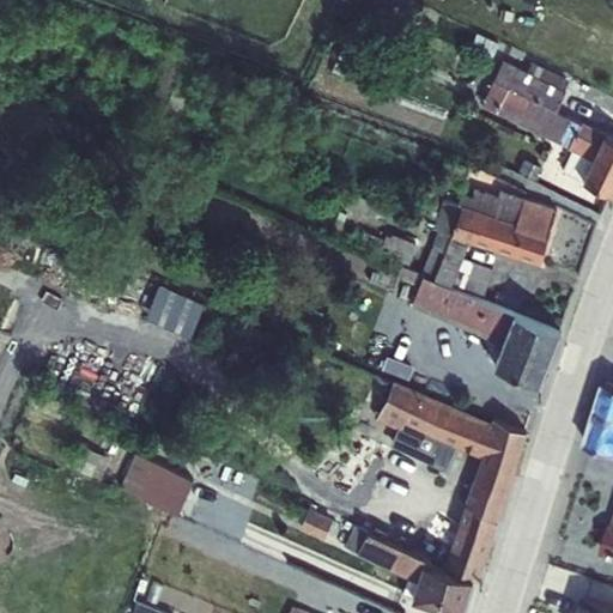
[(477,32),(468,49),(490,59),(498,42),(477,32)]
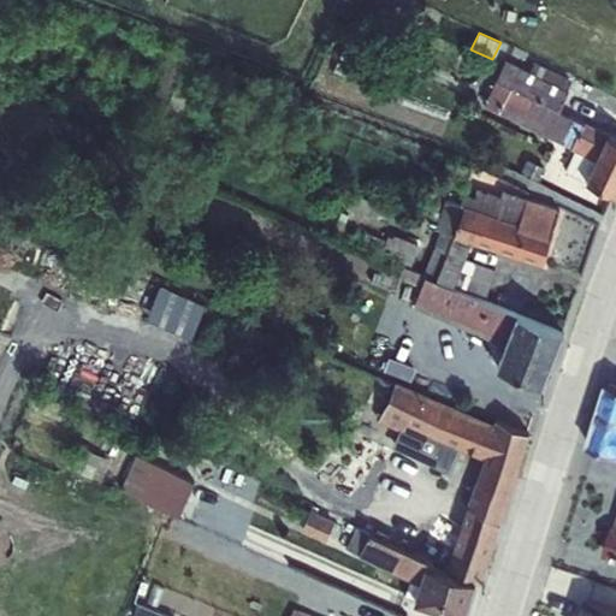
[(605,134),(606,135),(608,132),(558,111),(568,92),(567,90),(570,80),(533,61),(528,70),(505,59),(483,105),(574,149),(564,171),(584,181),(605,134)]
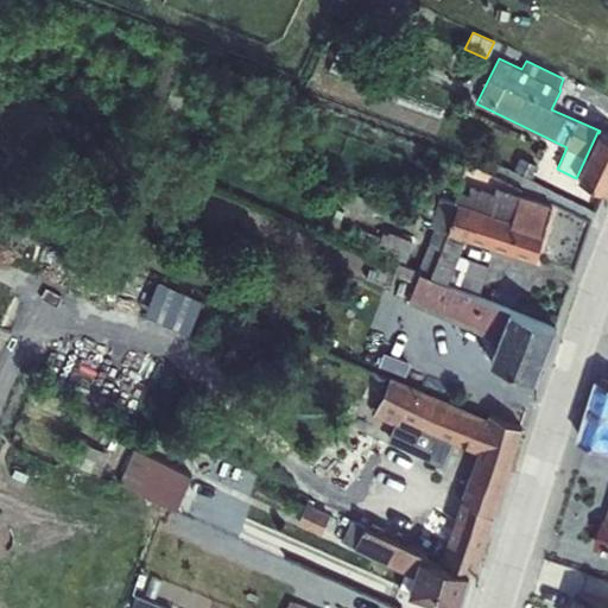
[(597,132),(576,178),(605,191),(607,183),(607,137),(599,133),(597,132)]
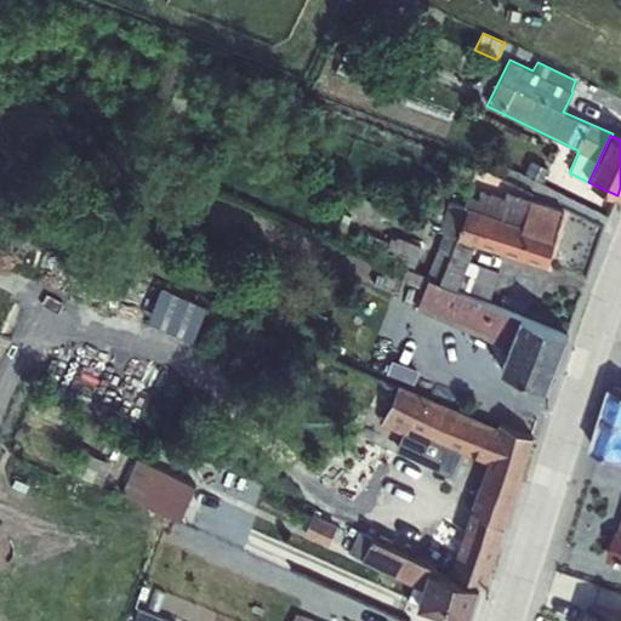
[(530,160),(524,174),(543,182),(550,169),(530,160)]
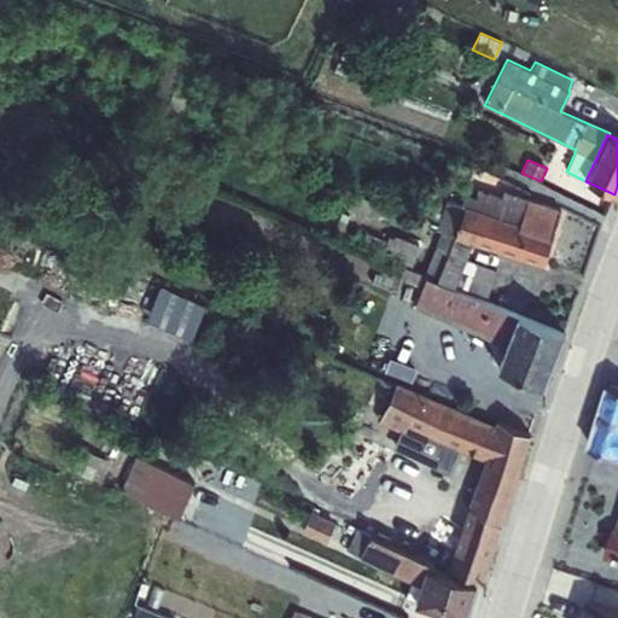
[(441,232),(424,275),(436,279),(454,286),(455,284),(466,258),(472,243),(543,264),(560,211),(559,209),(528,199),(503,191),(501,197),(478,190),(476,198),(465,193),(461,204),(447,199),(436,229),(441,232)]
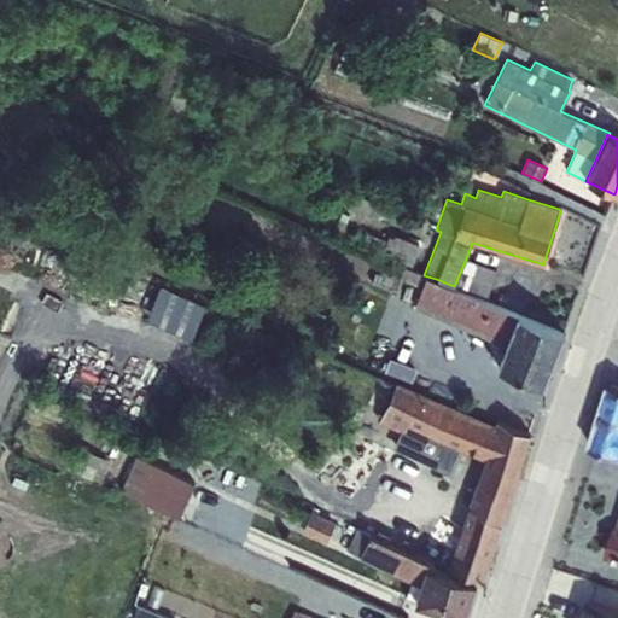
[(350,192),(344,207),(375,219),(377,213),(401,221),(406,207),(382,199),(379,205),(350,192)]
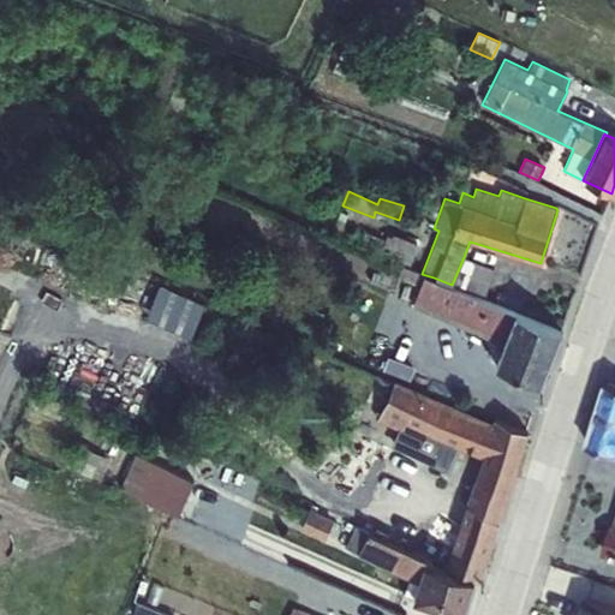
[(365,232),(362,242),(381,250),(383,246),(387,248),(384,256),(410,264),(417,243),(392,234),(392,237),(387,234),(384,240),(365,232)]
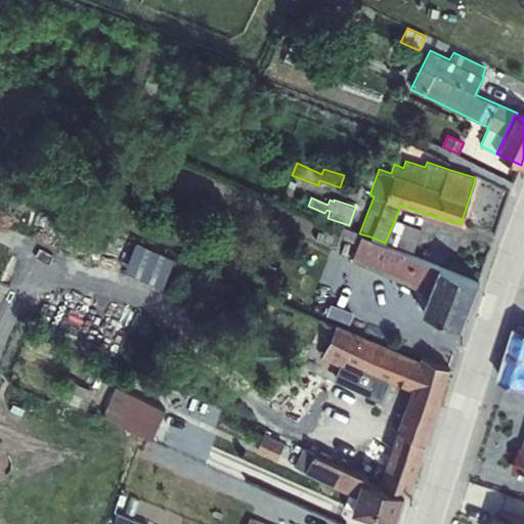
[(395,219),(386,241),(412,250),(421,229),(395,219)]
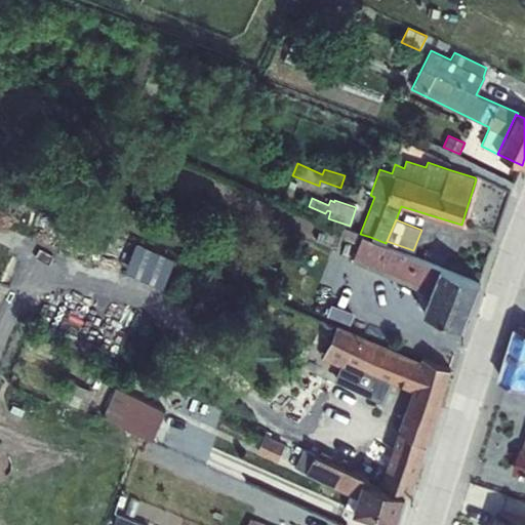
[(344,227),(339,237),(359,244),(352,261),(429,295),(421,313),(460,327),(479,283),(440,268),(360,234),(344,227)]
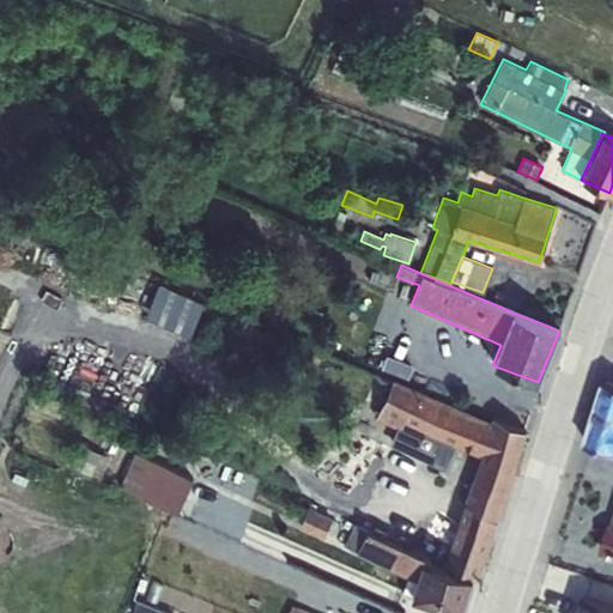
[(150,313),(195,332),(210,298),(164,279),(150,313)]
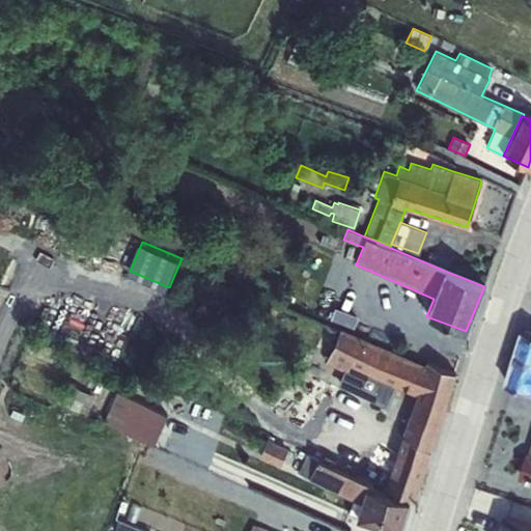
[(335,308),(331,319),(353,328),(357,316),(335,308)]
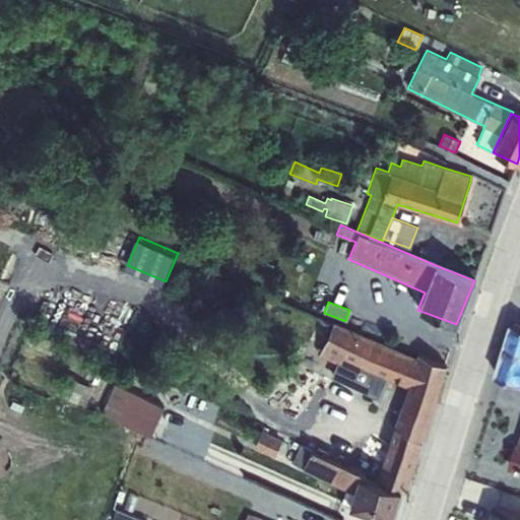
[(318,315),(307,339),(322,346),(318,354),(339,364),(334,380),(380,398),(387,379),(407,387),(394,426),(420,441),(421,441),(446,366),(416,353),(415,356),(333,321),(333,322),(318,315)]
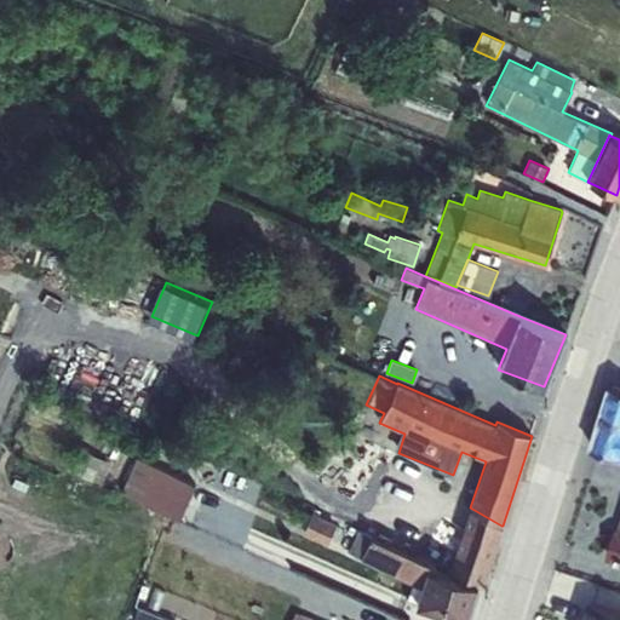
[(619,389),(612,386),(592,449),(619,458),(619,389)]
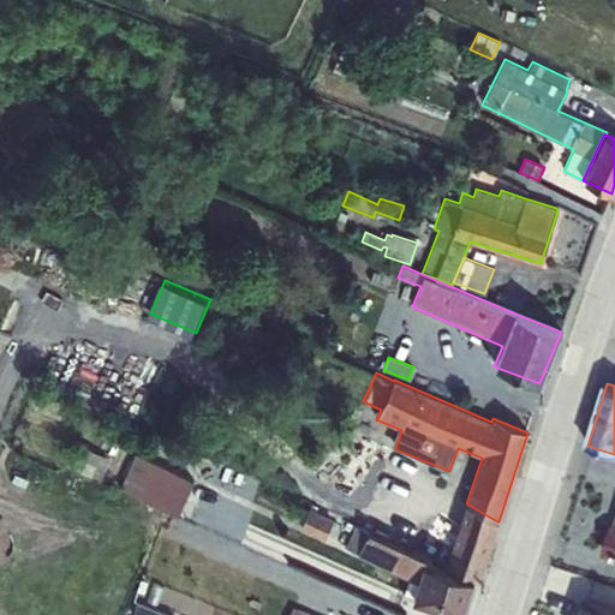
[(91,449),(81,471),(119,489),(178,517),(193,482),(135,453),(115,445),(109,459),(91,449)]
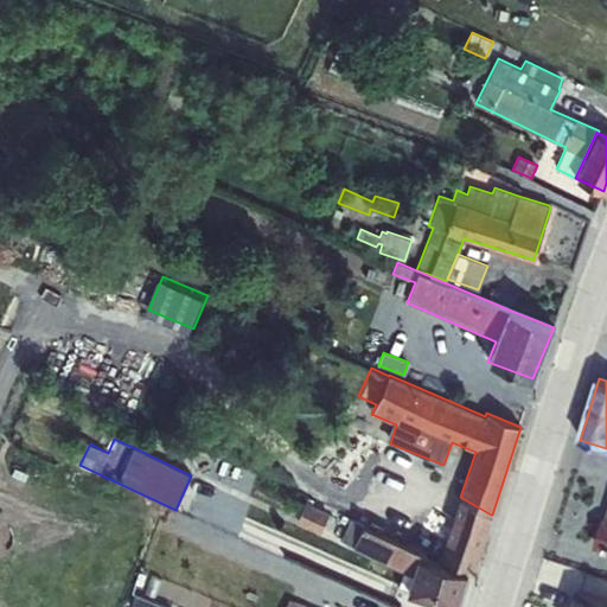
[(429,560),(467,573),(471,574),(491,515),(460,497),(449,491),(443,509),(433,502),(416,523),(436,537),(429,556),(429,560)]
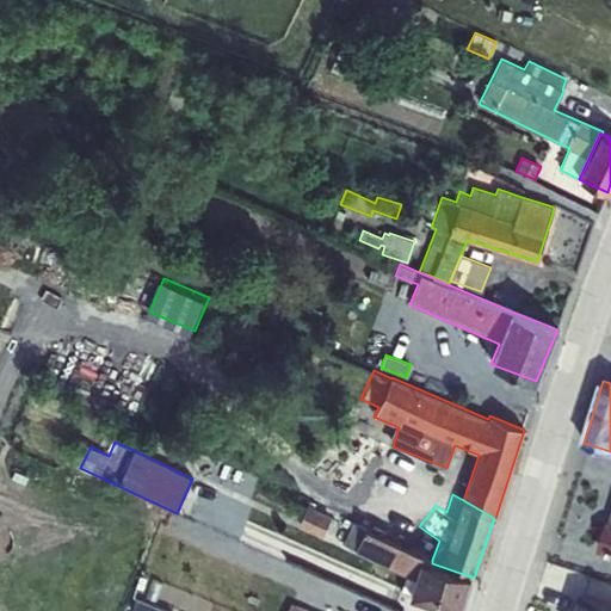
[(307,505),(298,525),(322,536),(331,517),(307,505)]
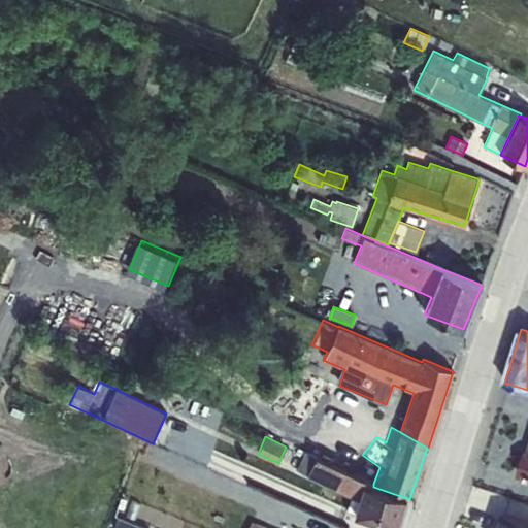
[(527,448),(527,452),(525,451),(517,476),(523,479),(524,476),(527,476),(527,448)]
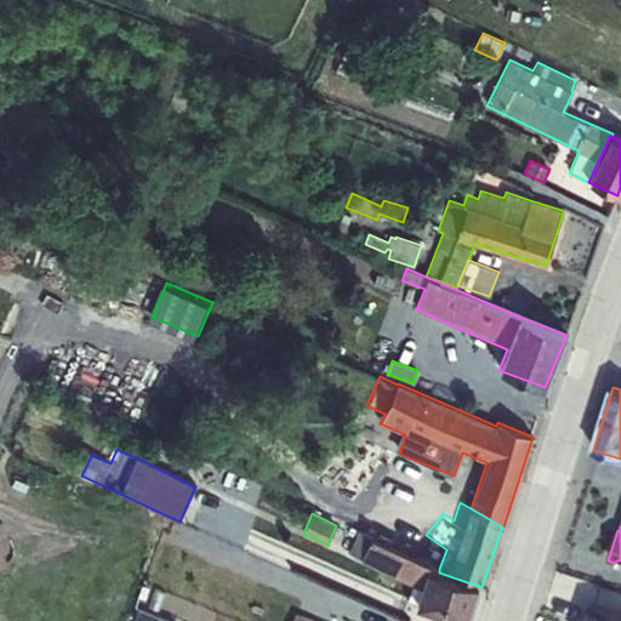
[(358,530),(348,552),(360,558),(359,560),(412,584),(408,599),(417,603),(416,607),(462,620),(467,620),(478,586),(439,573),(439,569),(370,536),(358,530)]
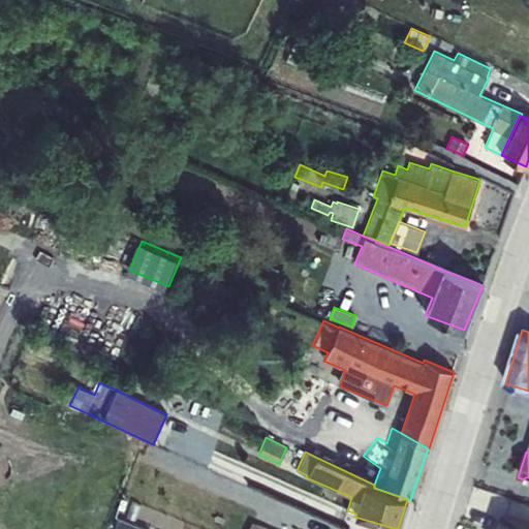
[(528,528),(528,522),(502,514),(497,528),(528,528)]
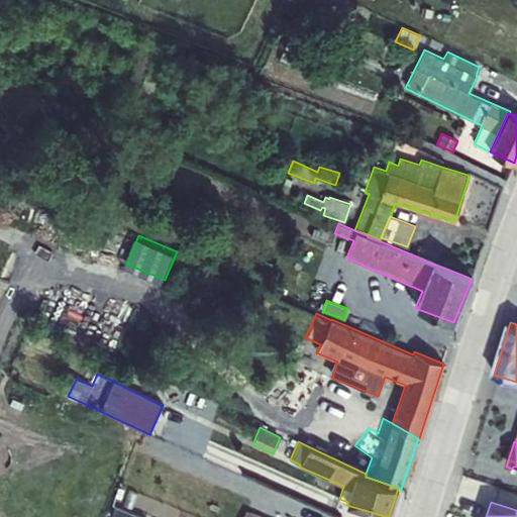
[(140,516),(115,506),(110,516),(140,516)]
